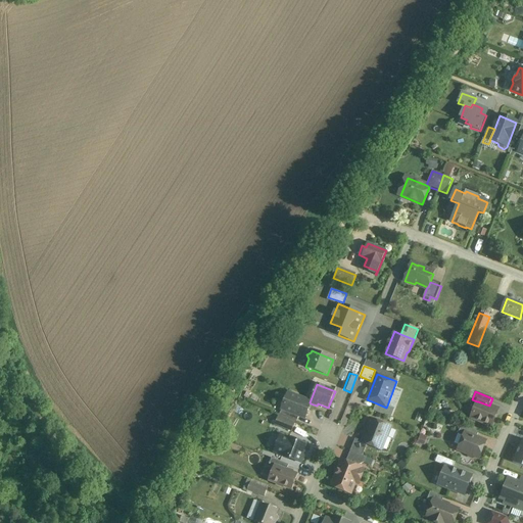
[(310,402),(288,394),(282,409),(299,416),(305,418),(311,403),(310,402)]
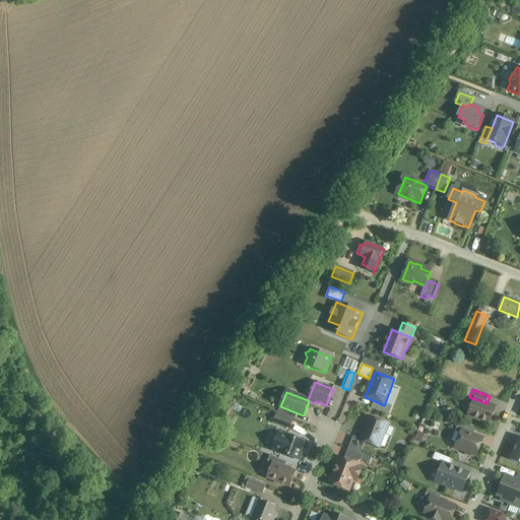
[(486,403),(475,399),(474,399),(470,410),(469,410),(467,414),(469,417),(472,418),(474,418),(490,424),(496,407),(486,403)]
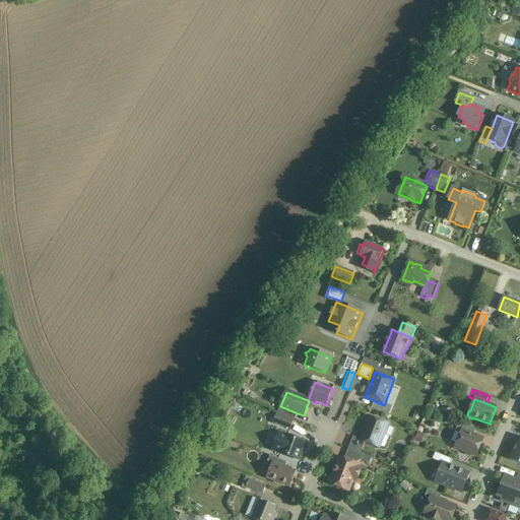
[(392,406),(385,403),(384,405),(375,401),(372,408),(388,415),(392,406)]
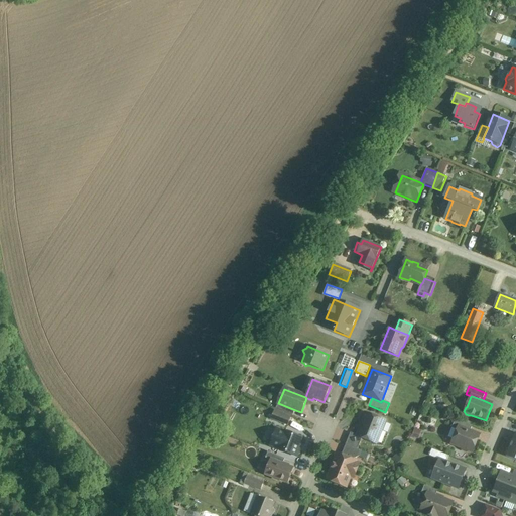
[(295,410),(278,403),(276,409),(293,416),(295,410)]
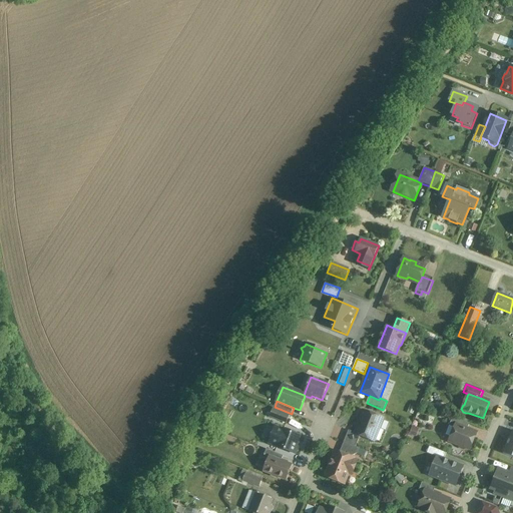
[(292,416),(275,410),(272,417),(289,423),(292,416)]
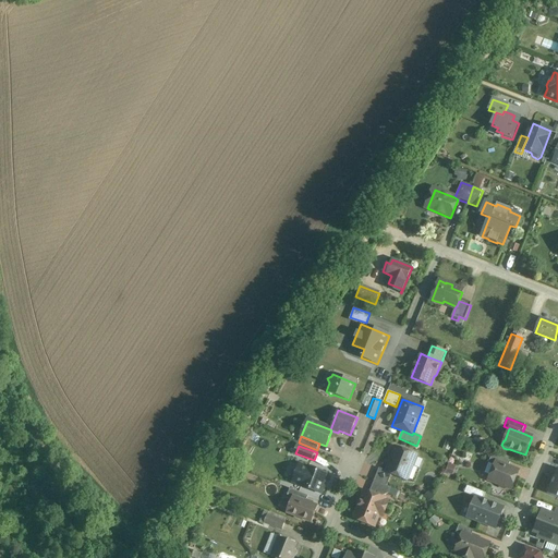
[(416,456),(396,448),(387,472),(391,474),(407,481),(412,466),(415,458),(416,456)]
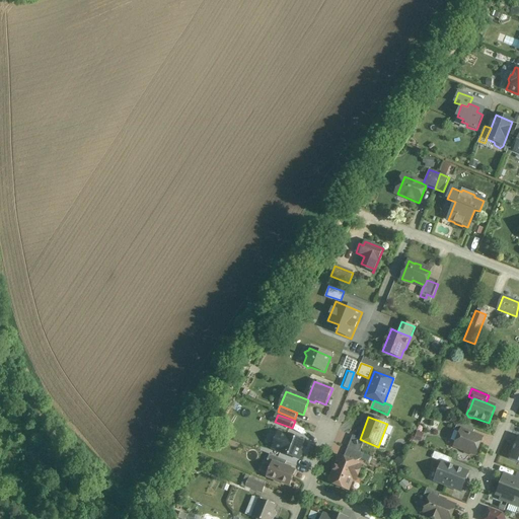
[(475,429),(458,422),(454,431),(460,433),(461,430),(472,435),(475,429)]
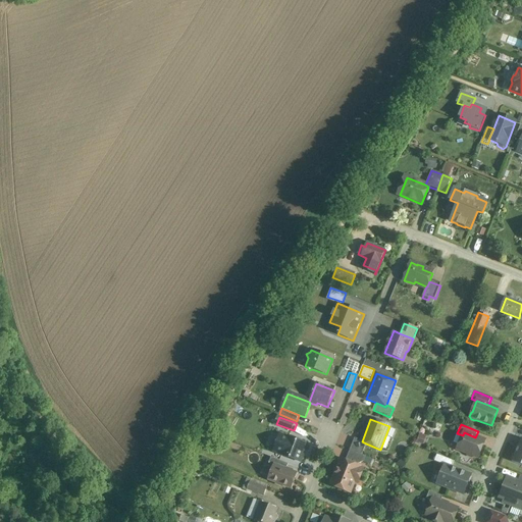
[(396,430),(388,428),(385,436),(393,438),(396,430)]
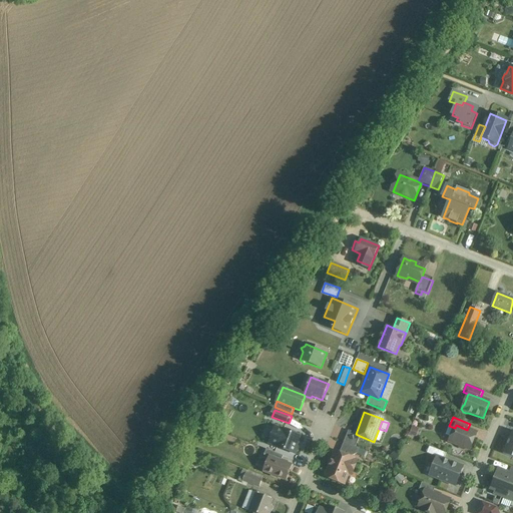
[(467,430),(456,425),(455,428),(451,438),(453,439),(454,441),(453,443),(460,446),(460,448),(464,450),(466,449),(466,448),(470,450),(477,433),(467,430)]
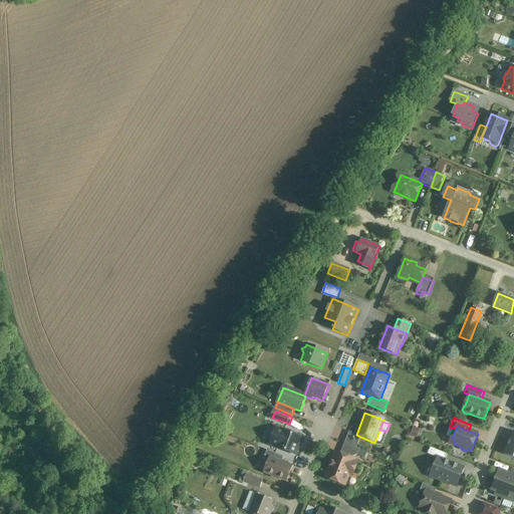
[(302,436),(287,430),(280,448),(298,455),(300,449),(297,447),(302,436)]
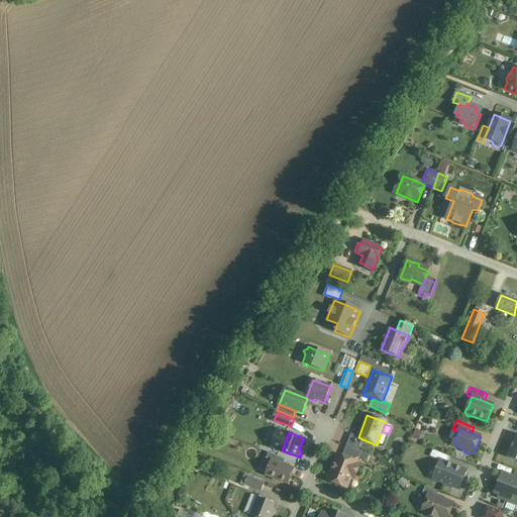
[(358,437),(351,434),(346,446),(358,450),(363,439),(358,437)]
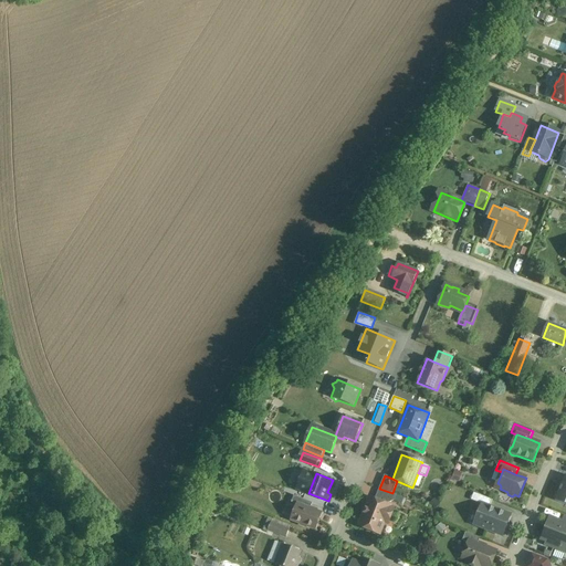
[(565,475),(555,501),(565,505),(565,475)]
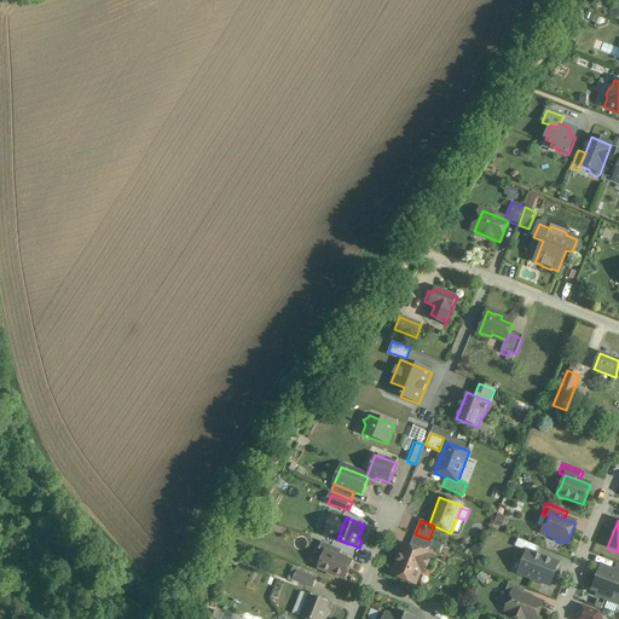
[(429,539),(415,534),(411,545),(424,550),(431,548),(434,542),(429,539)]
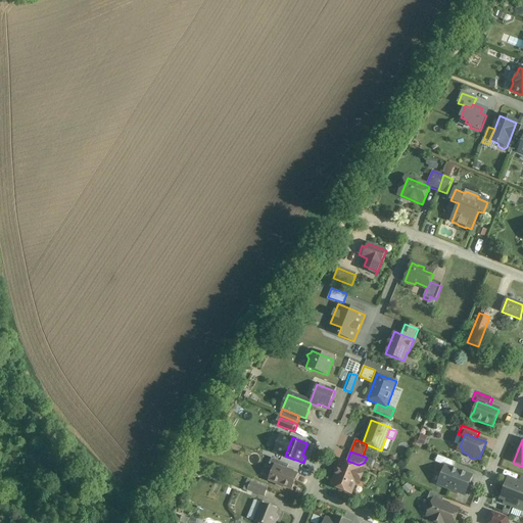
[(289,465),(272,459),(270,465),(275,467),(287,471),(289,465)]
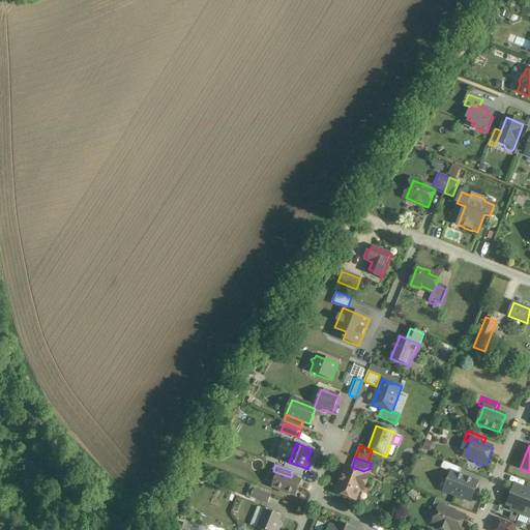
[(365,474),(346,467),(336,493),(355,500),(359,489),(363,491),(369,477),(365,475),(365,474)]
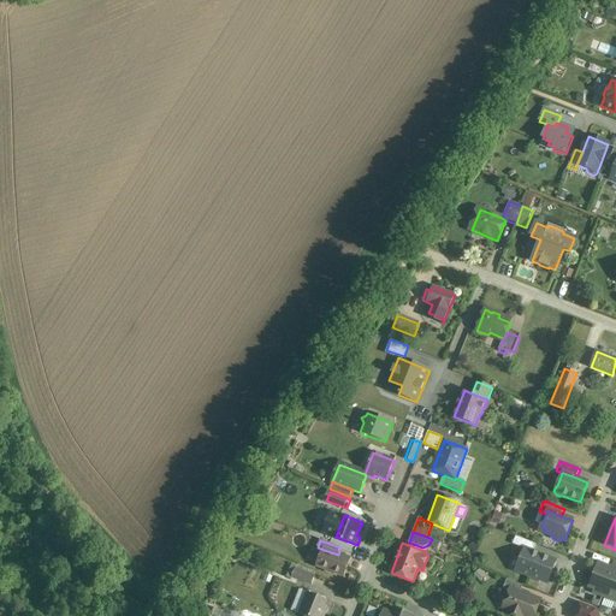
[(556,561),(525,549),(516,572),(548,584),(556,561)]
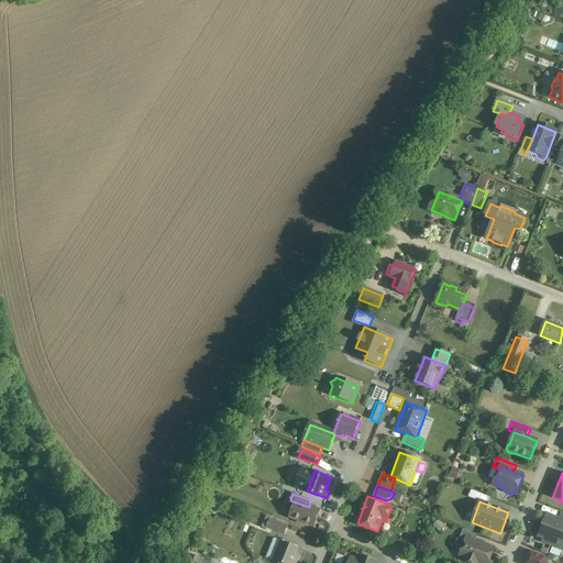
[(309,507),(296,503),(290,518),(298,520),(299,523),(304,525),(306,523),(313,527),(320,511),(309,507)]
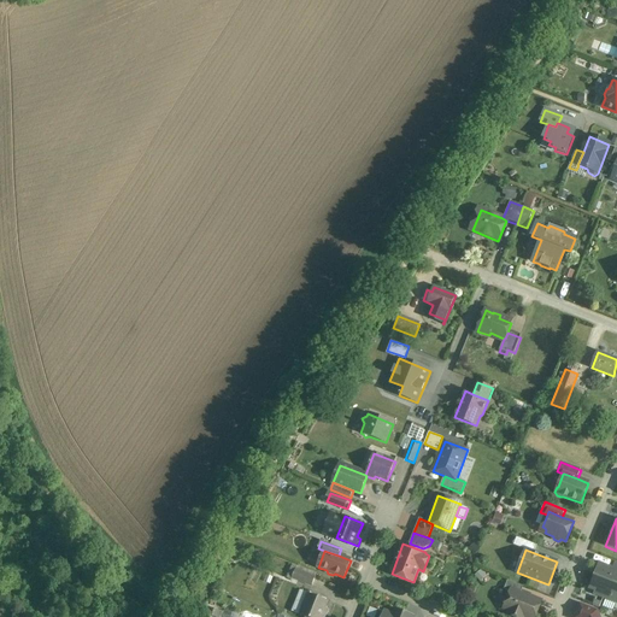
[(616,573),(613,571),(600,566),(593,587),(598,589),(595,594),(606,599),(609,594),(616,597),(616,593),(616,573)]
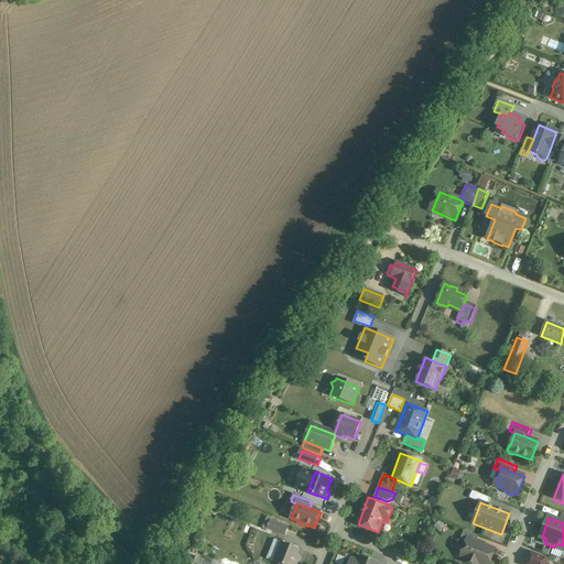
[(289,528),(271,520),(268,528),(286,535),(289,528)]
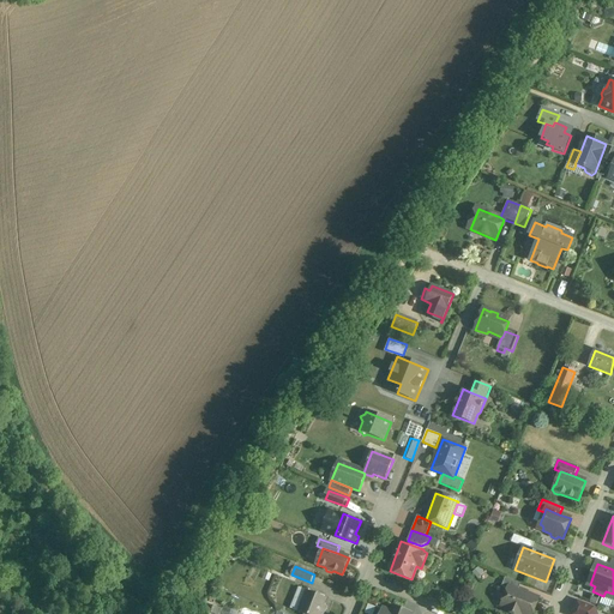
[(521,584),(505,578),(501,587),(507,589),(509,587),(518,590),(521,584)]
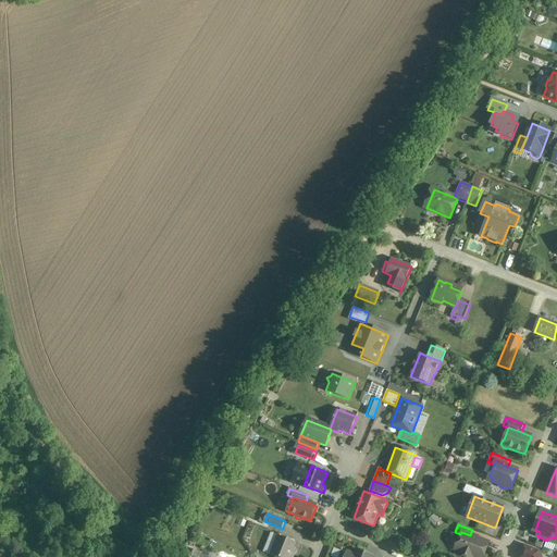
[(470,535),(461,532),(460,534),(455,549),(460,552),(459,555),(463,556),(472,556),(473,556),(483,556),(489,543),(478,539),(477,537),(477,539),(470,535)]
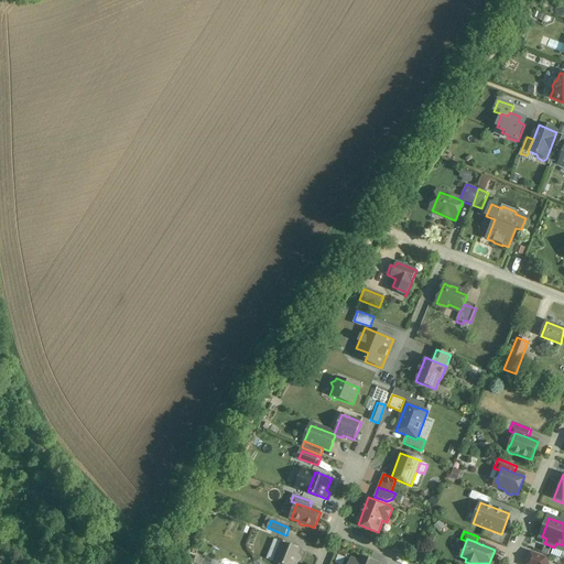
[(275,562),(277,561),(282,544),(273,541),(267,559),(275,562)]
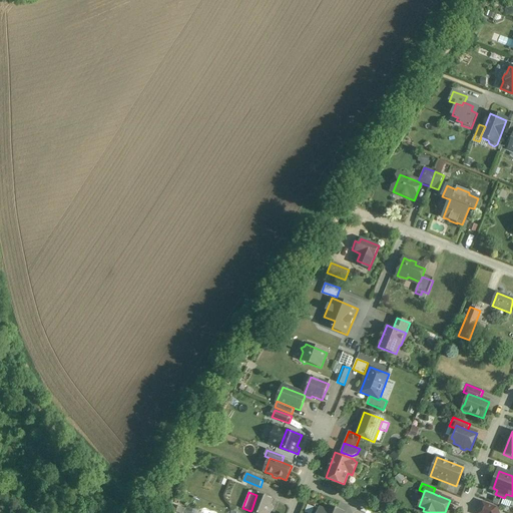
[(274,500),(258,493),(257,495),(251,510),(260,512),(271,512),(272,511),(270,510),(274,500)]
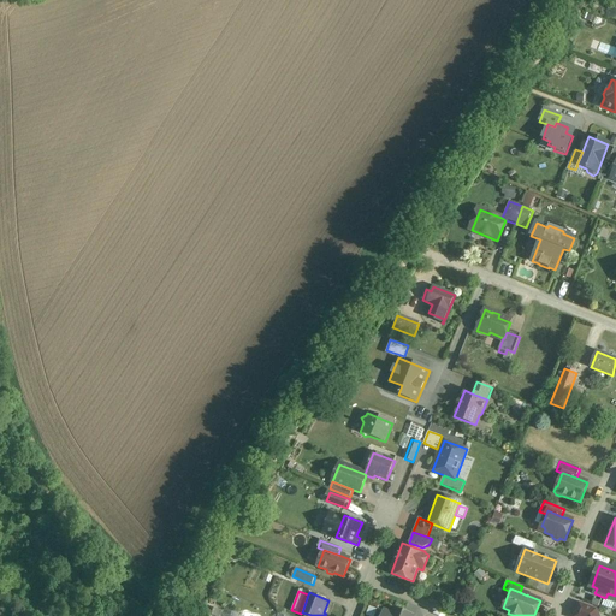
[(596,615),(593,609),(579,604),(574,615),(588,615),(590,615),(591,615),(596,615)]
